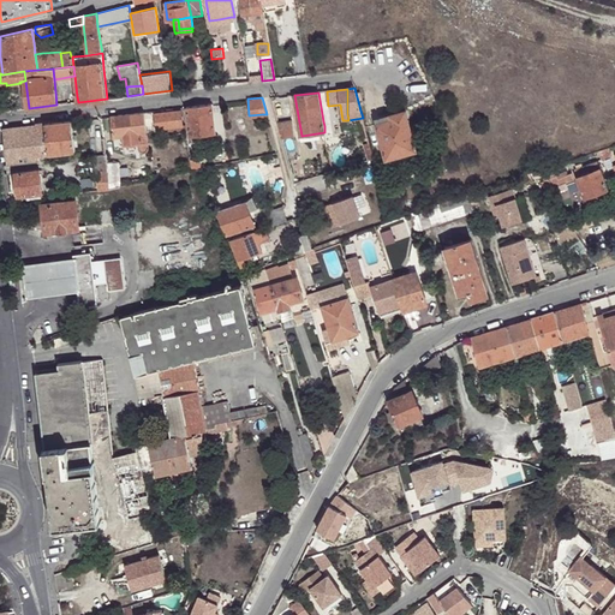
[(213,105),(185,108),(186,124),(187,132),(187,135),(208,133),(216,132),(213,105)]
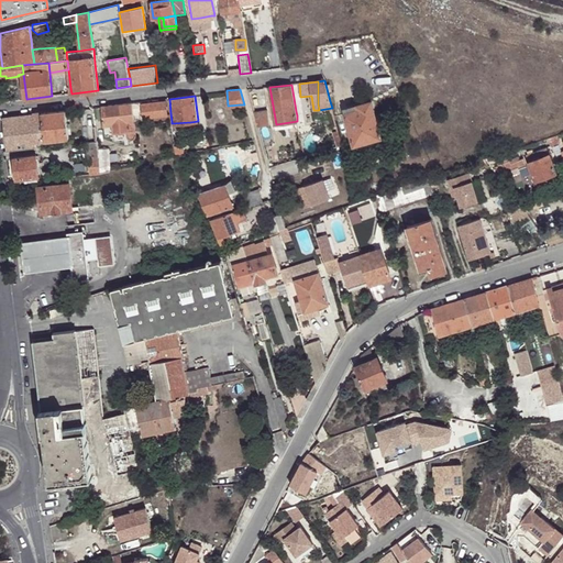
[(166,99),(141,102),(143,119),(154,118),(167,116),(167,113),(166,99)]
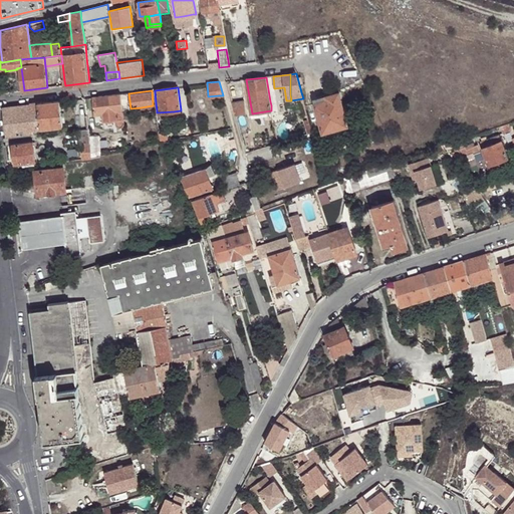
[(322,133),(347,127),(339,93),(327,96),(328,101),(316,104),(322,133)]
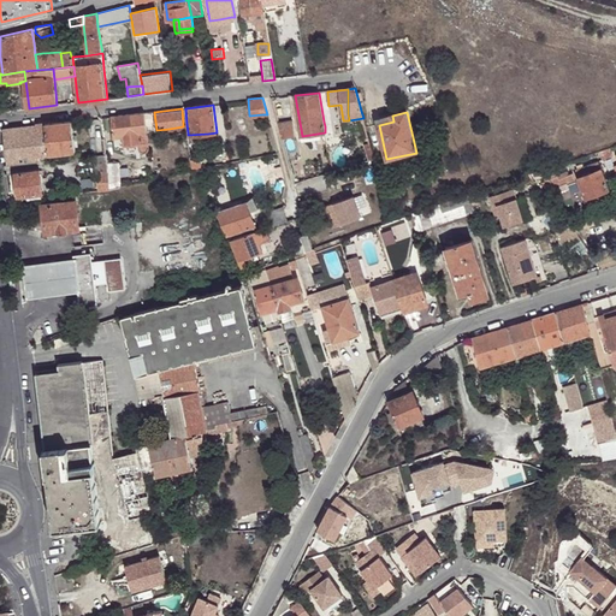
[(146,113),(112,117),(114,137),(124,137),(148,135),(146,113)]
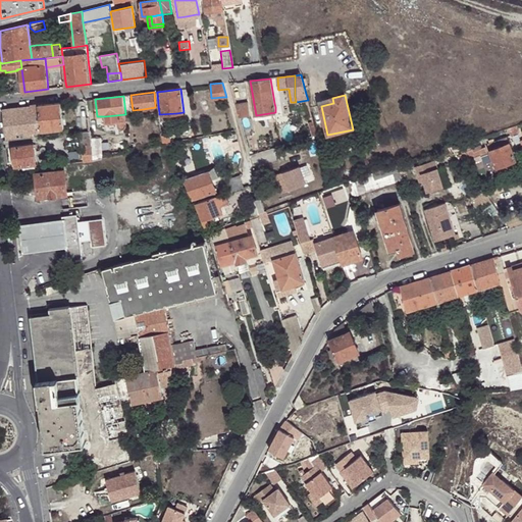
[(61,102),(39,105),(42,131),(63,127),(61,102)]
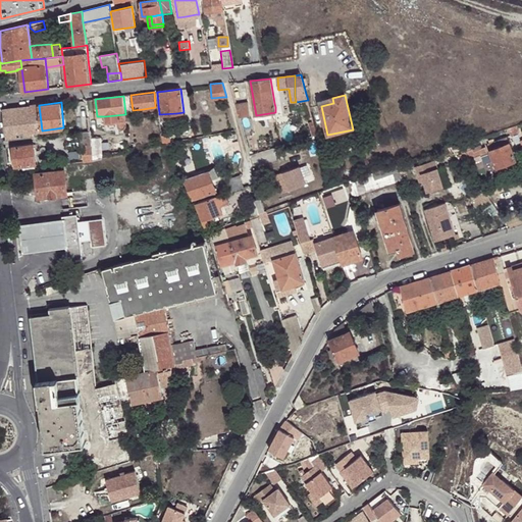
[(249,103),(237,105),(241,117),(250,116),(249,103)]
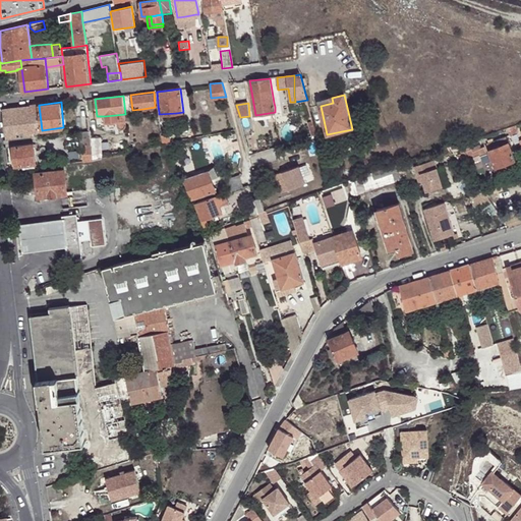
[(39,105),(4,110),(8,139),(35,136),(35,131),(42,130),(39,105)]
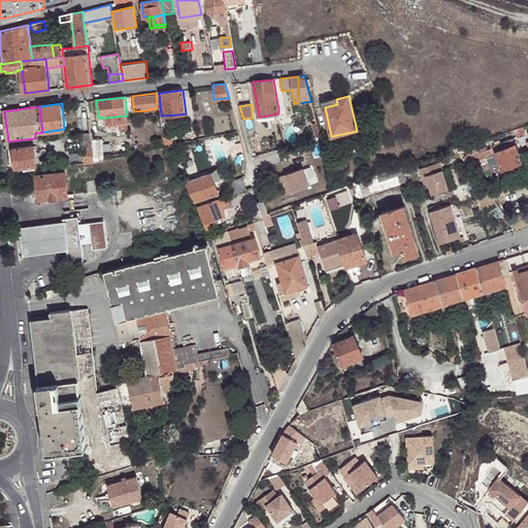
[(160,106),(157,106),(157,108),(144,110),(145,116),(161,113),(160,106)]
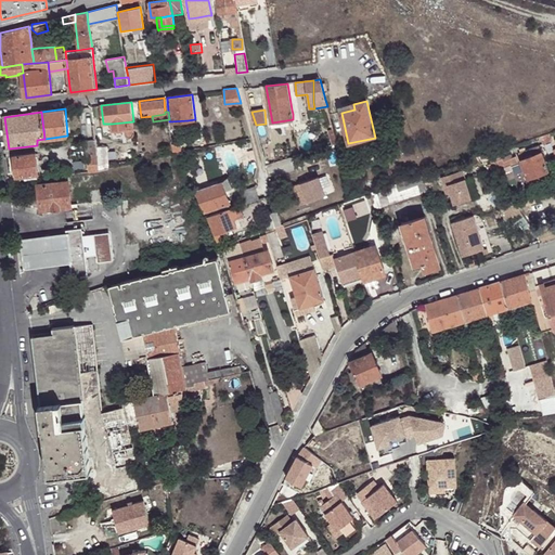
[(133,121),(112,124),(113,131),(126,130),(127,134),(127,136),(130,138),(133,138),(136,136),(136,132),(133,121)]
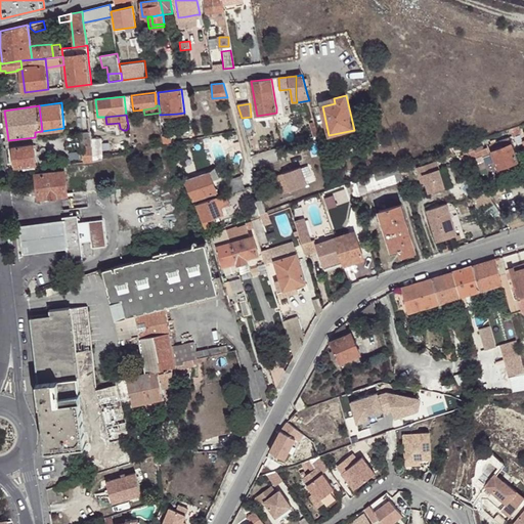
[(90,131),(88,119),(83,119),(83,123),(81,123),(81,126),(84,126),(84,131),(85,131),(90,131)]
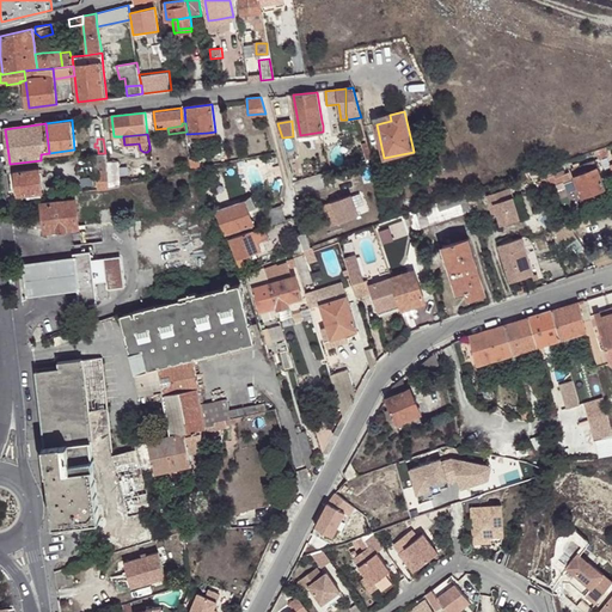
[(606,147),(598,151),(600,158),(609,155),(606,147)]
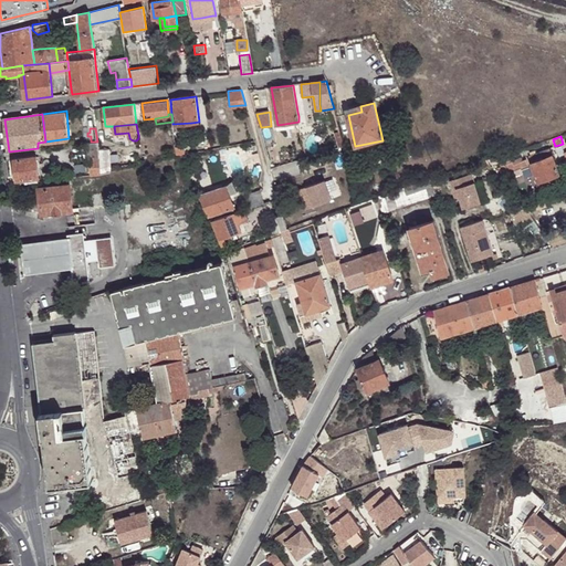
[(92,142),(91,142),(90,142),(91,159),(94,159),(101,158),(100,150),(100,140),(97,142),(92,142)]
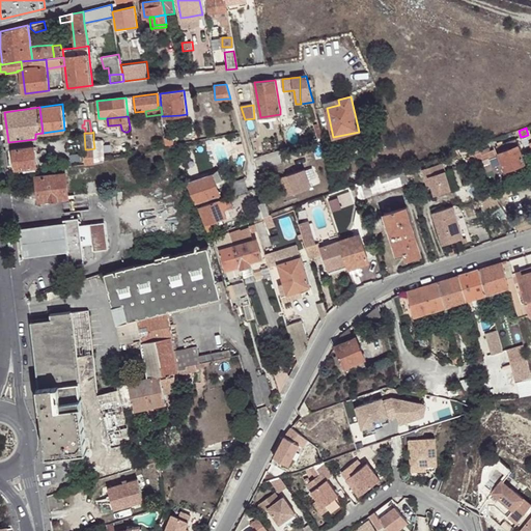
[(239,133),(230,135),(231,144),(241,143),(239,133)]
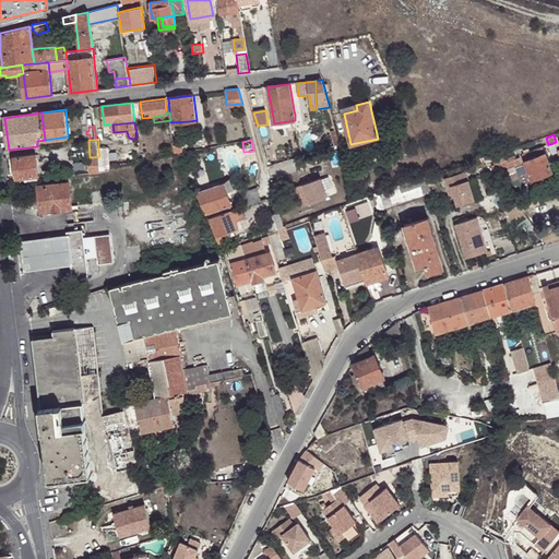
[(109,149),(98,149),(99,156),(99,173),(107,171),(110,170),(109,149)]
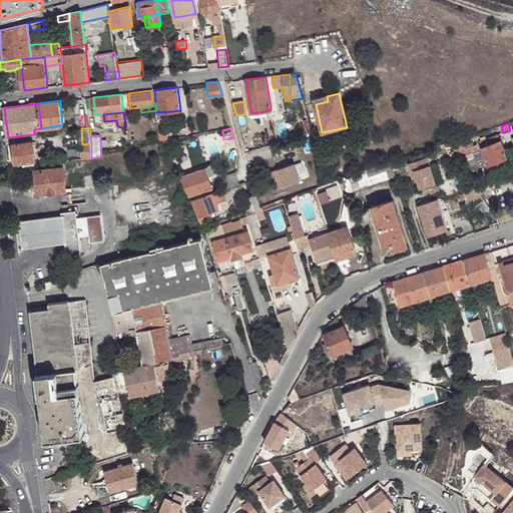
[(490,165),(502,161),(508,159),(499,136),(480,143),(490,165)]
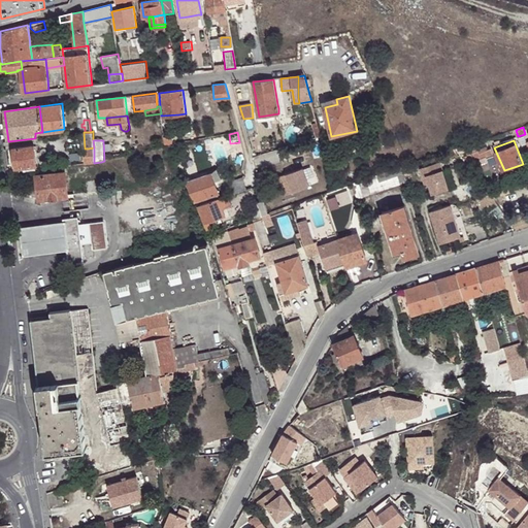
[(15,149),(17,168),(37,166),(35,146),(15,149)]
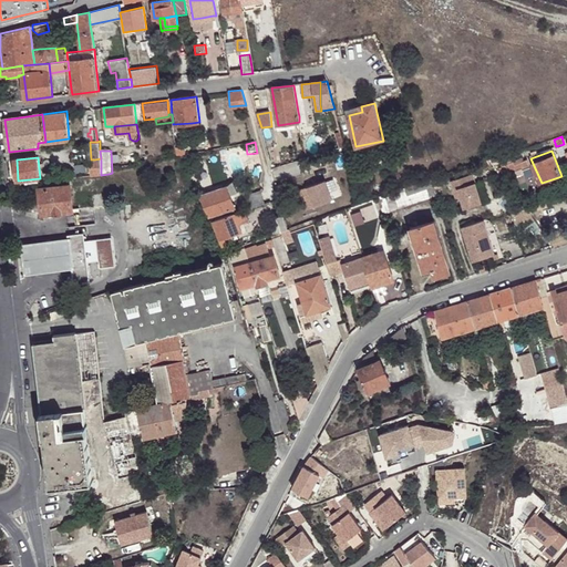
[(91,160),(93,176),(101,175),(101,158),(94,160),(91,160)]
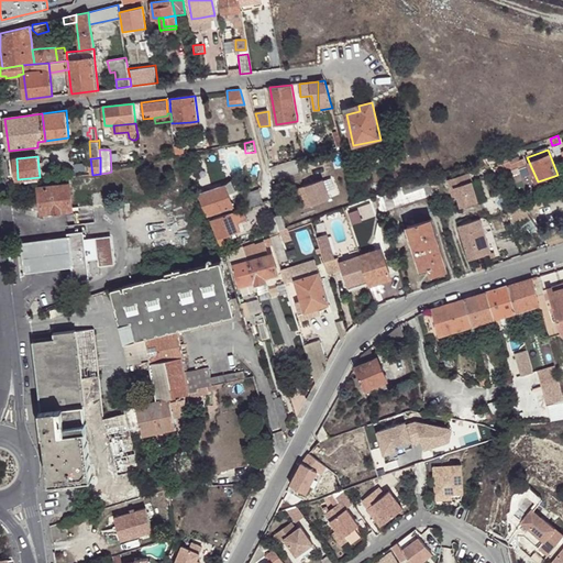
[(506,164),(509,174),(523,169),(520,163),(512,166),(511,162),(506,164)]
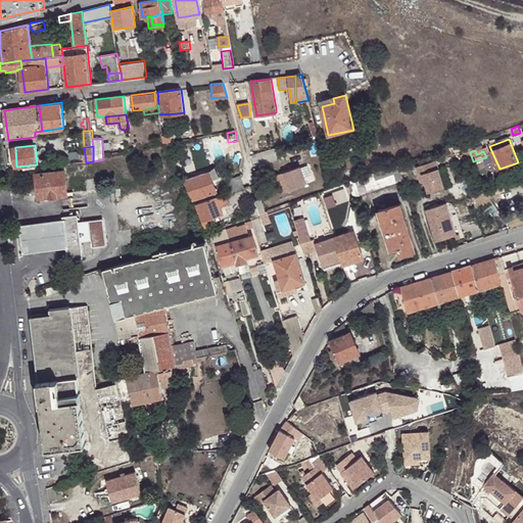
[(174,160),(179,173),(191,167),(185,155),(174,160)]
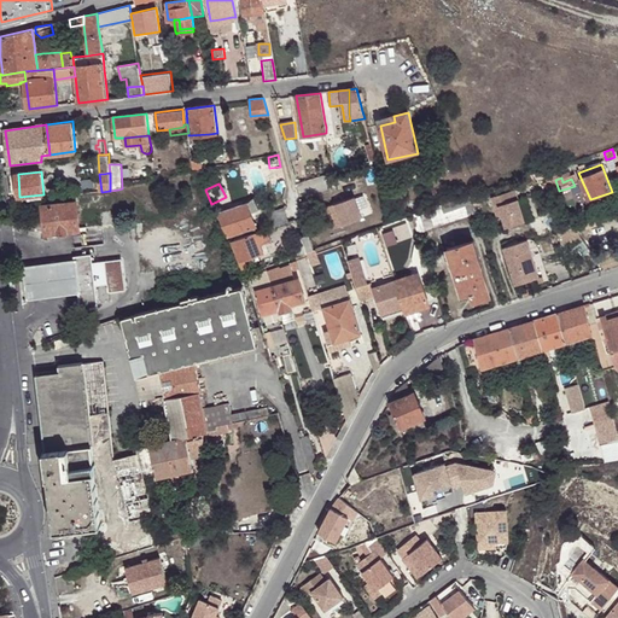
[(499,207),(502,215),(506,228),(526,221),(514,190),(490,198),(494,208),(499,207)]
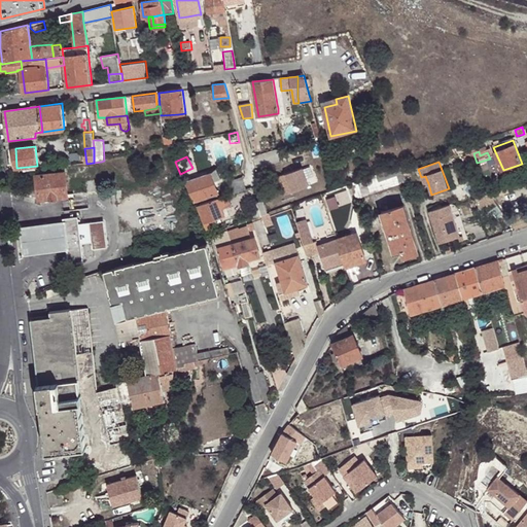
[(506,180),(519,175),(516,166),(503,170),(506,180)]
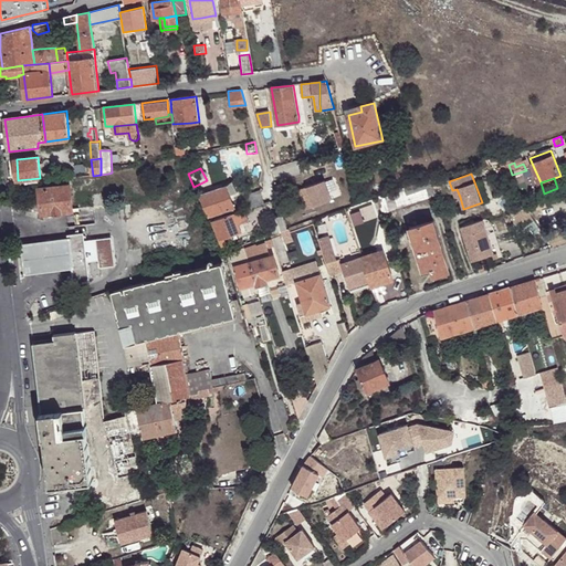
[(381,215),(436,197),(430,179),(398,190),(376,198),(381,215)]
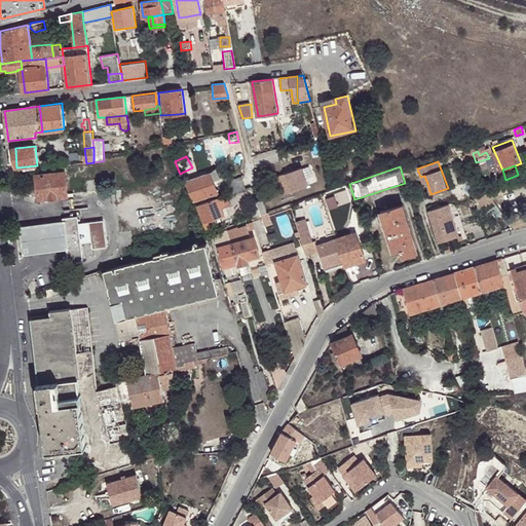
[(285,186),(288,193),(308,186),(302,167),(274,177),(278,188),(282,187),(285,186)]
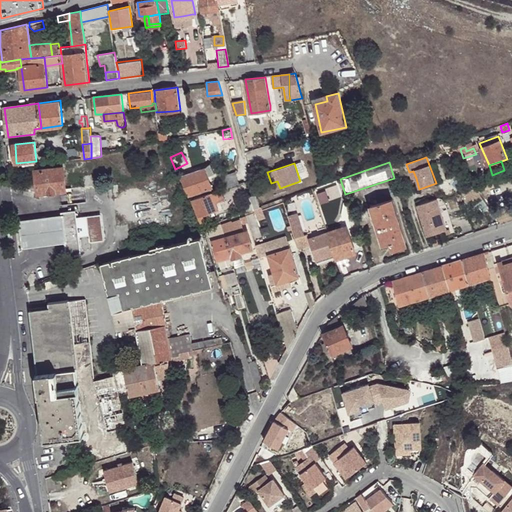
[(212,164),(204,170),(208,178),(216,175),(212,164)]
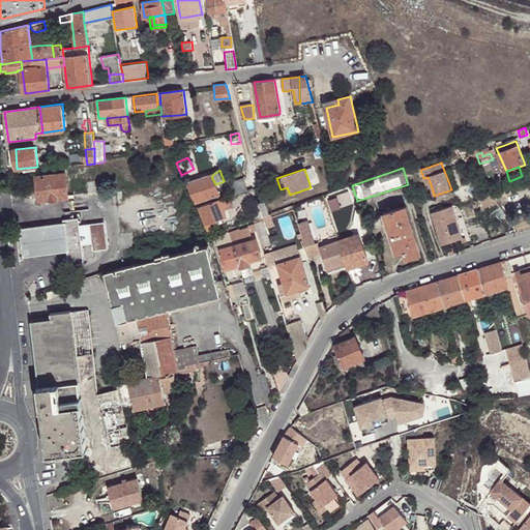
[(66,174),(38,176),(40,200),(69,196),(66,174)]
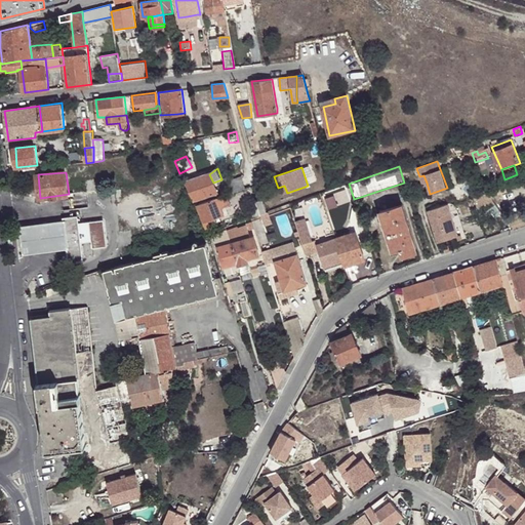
[(213,183),(209,174),(186,183),(194,201),(217,194),(213,183)]
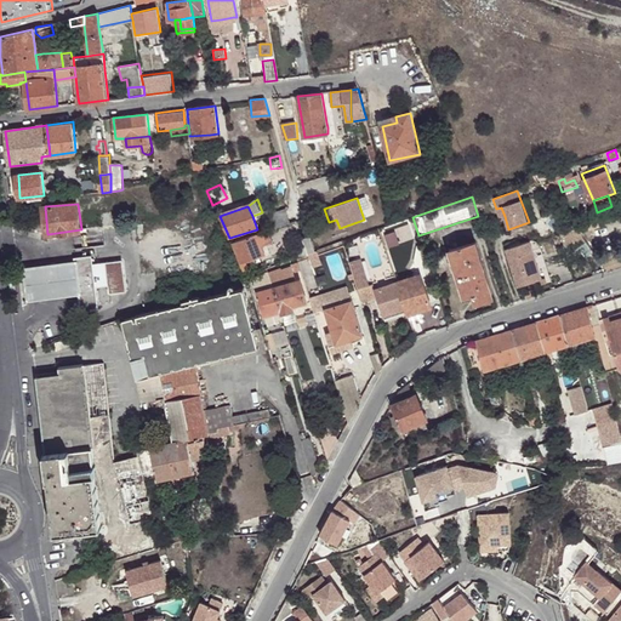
[(269,229),(290,222),(289,215),(286,208),(271,211),(267,223),(269,229)]
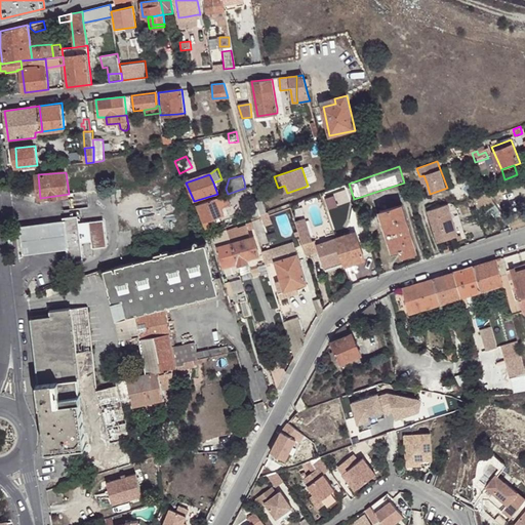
[(230,202),(228,194),(215,198),(217,205),(230,202)]
